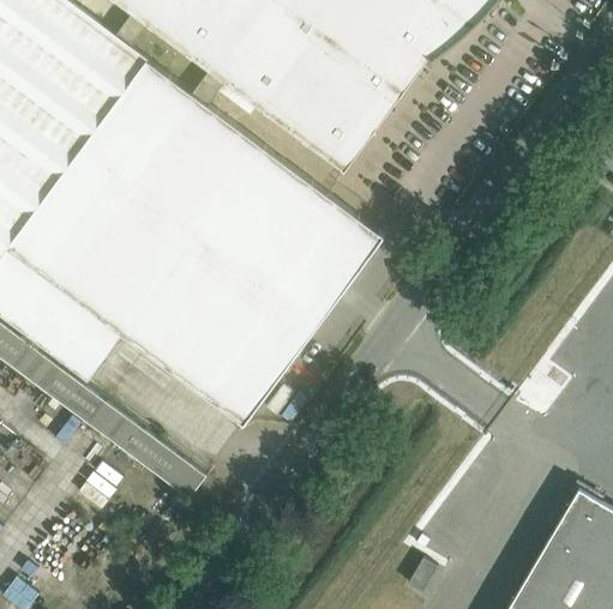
[(0,257),(146,60),(65,0),(0,0),(0,257)]
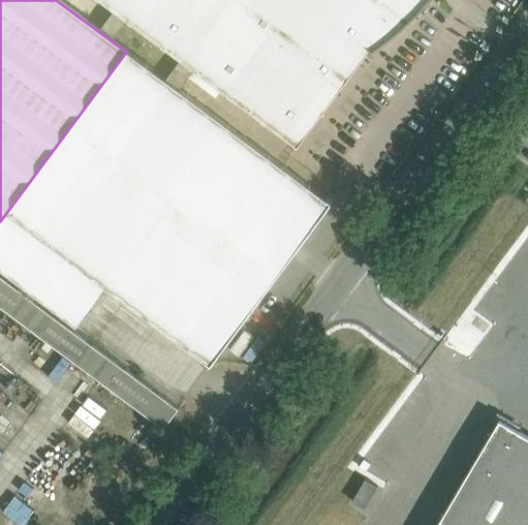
[(94,0),(297,150),(370,52),(372,53),(379,49),(390,40),(401,31),(407,25),(413,20),(421,11),(418,10),(407,1),(407,0),(94,0)]
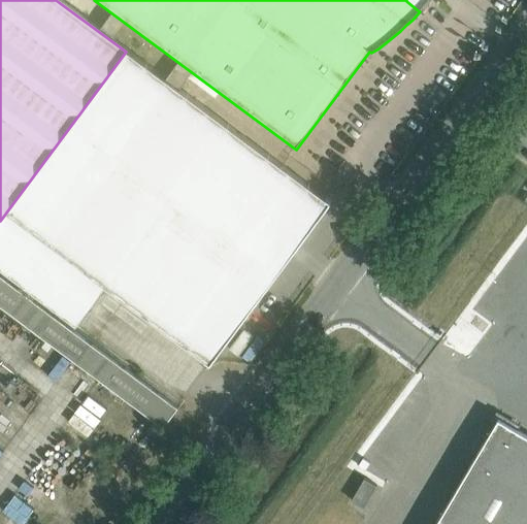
[(105,288),(209,365),(330,204),(126,52),(0,221),(0,272),(75,329),(105,288)]
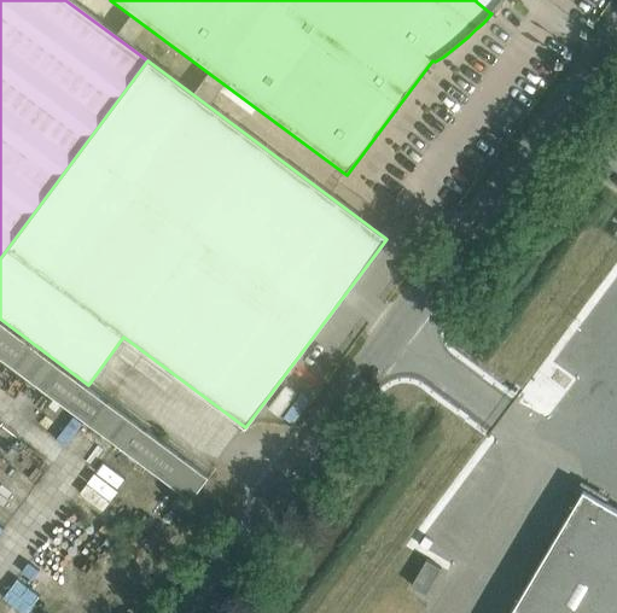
[(0,360),(191,502),(208,479),(0,325),(0,360)]
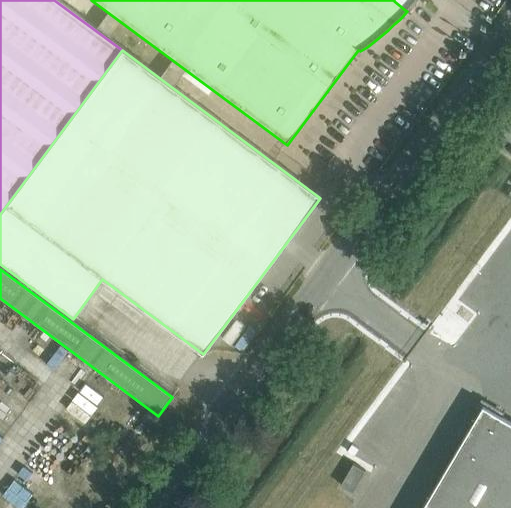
[(510,507),(510,424),(482,408),(422,507),(510,507)]
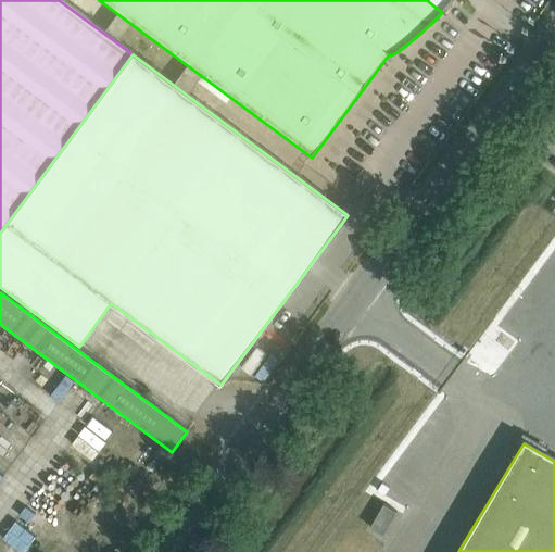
[(382,538),(396,515),(383,506),(369,530),(382,538)]
